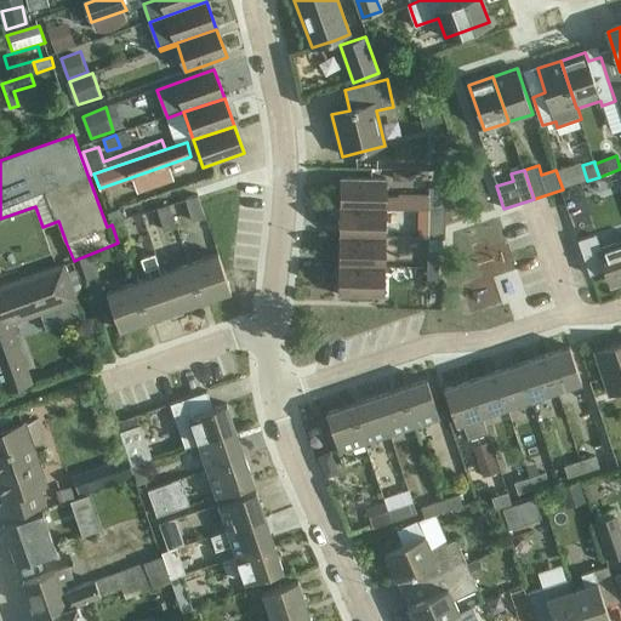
[(385,210),(385,205),(420,206),(420,211),(446,211),(446,189),(428,188),(428,195),(399,194),(399,197),(385,197),(386,180),(342,178),(341,209),(385,210)]
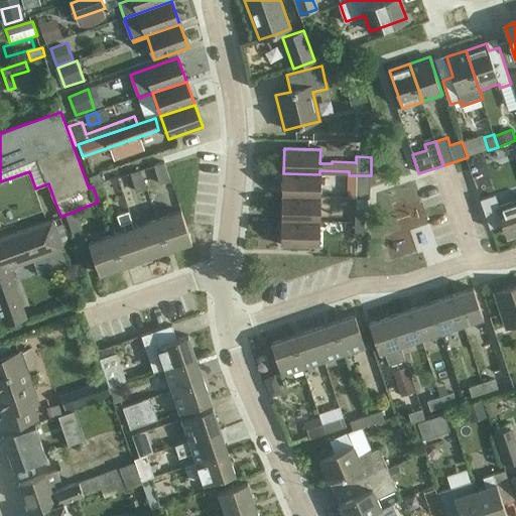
[(160,184),(169,180),(164,163),(154,166),(160,184)]
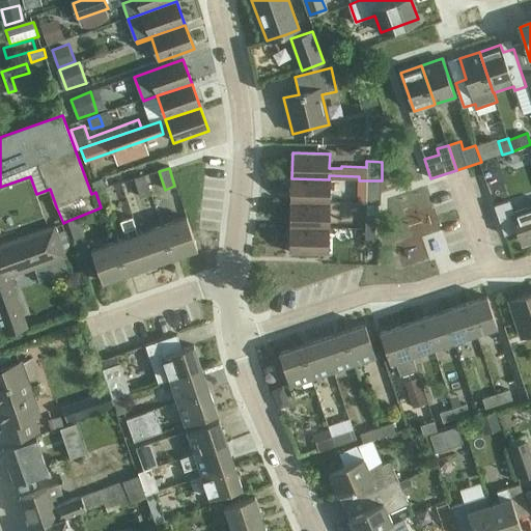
[(481,176),(490,198),(508,192),(500,169),(481,176)]
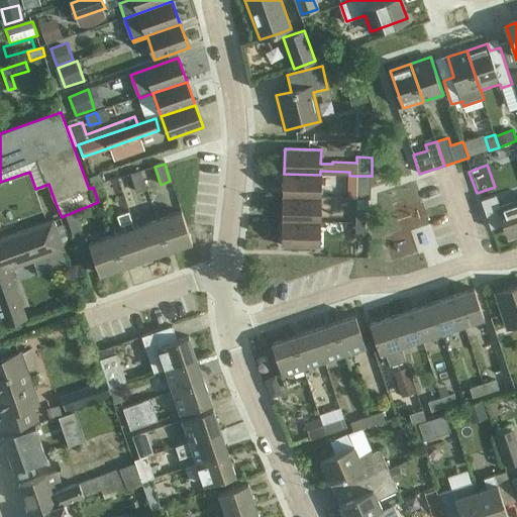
[(135,193),(146,189),(140,171),(130,175),(135,193)]
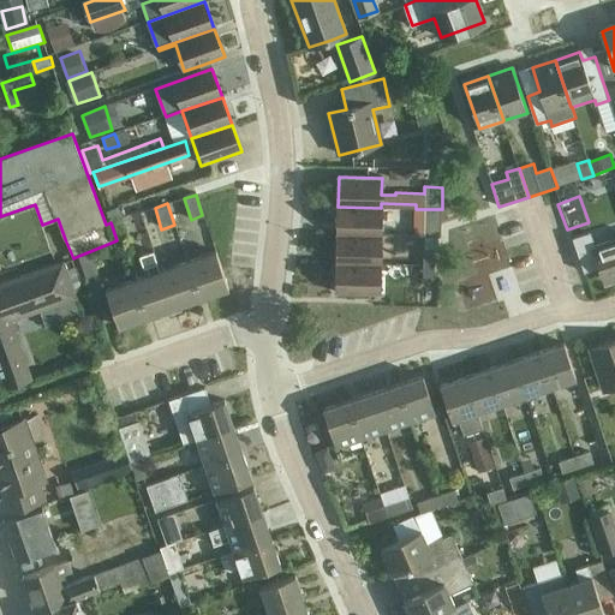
[(51,249),(42,225),(35,204),(0,216),(0,252),(4,264),(51,249)]
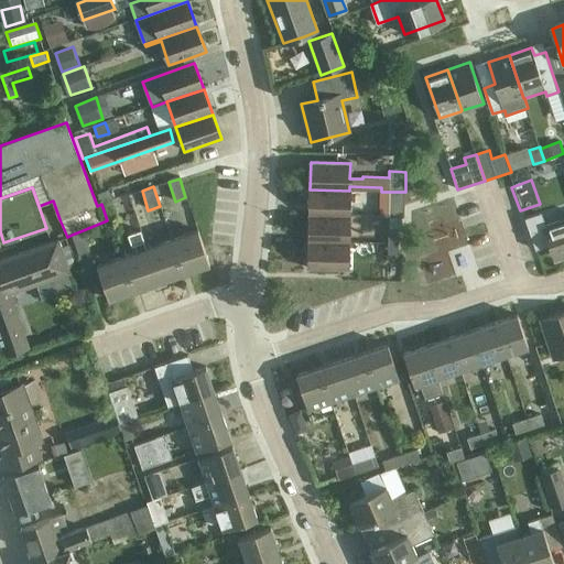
[(310,216),(349,217),(349,191),(310,190),(310,216)]
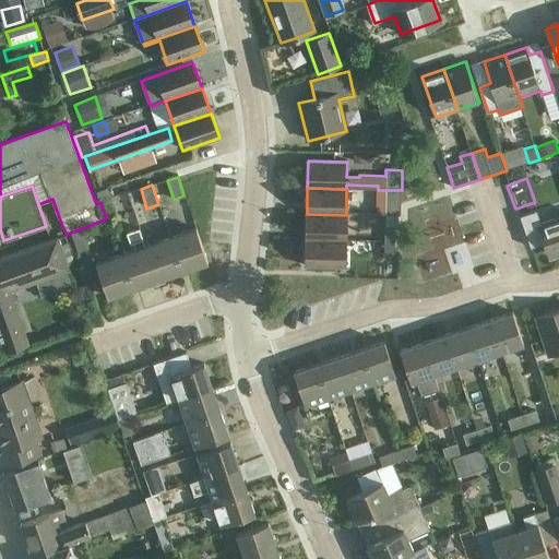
[(97,192),(100,202),(106,218),(107,217),(105,212),(114,209),(107,189),(97,192)]
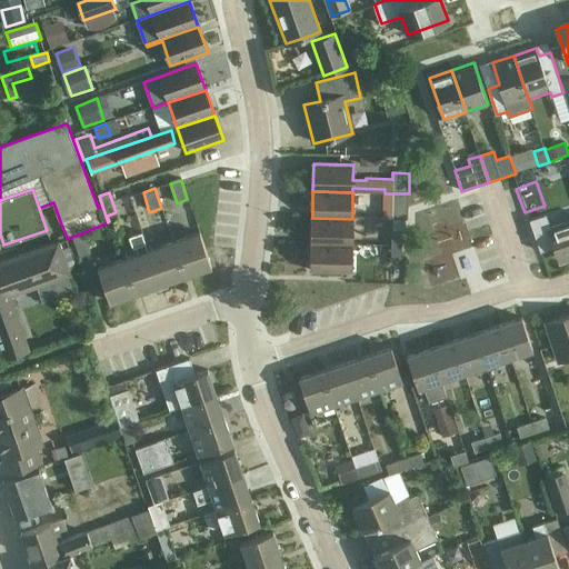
[(409,193),(385,193),(385,215),(392,215),(392,220),(402,220),(402,215),(408,215),(409,193)]
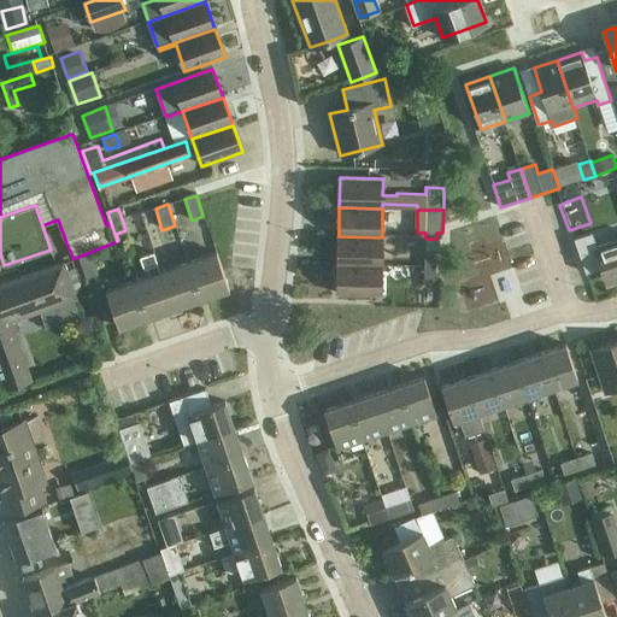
[(592,235),(575,240),(588,274),(601,268),(606,281),(616,276),(616,240),(597,247),(592,235)]
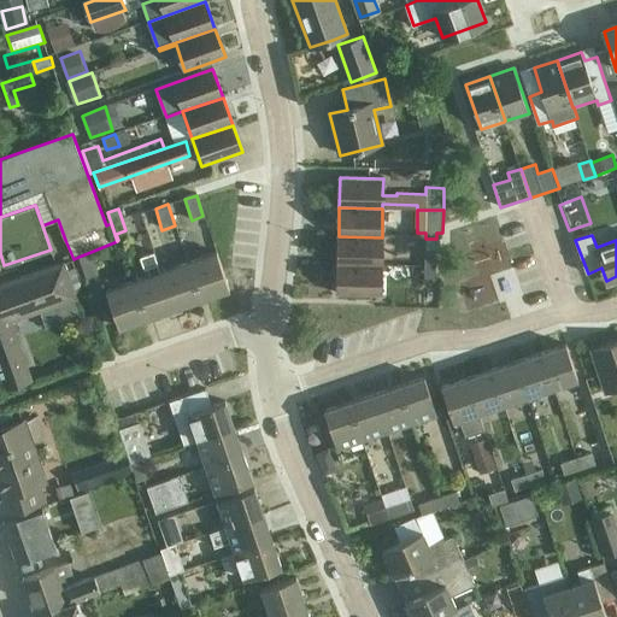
[(381,266),(382,238),(339,236),(338,265),(381,266)]
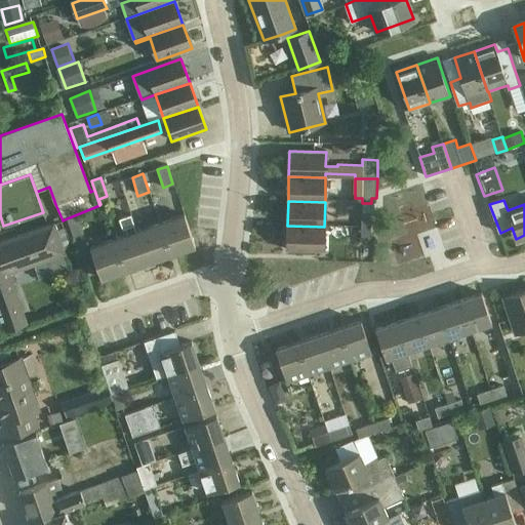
[(362,203),(362,228),(371,229),(371,203),(362,203)]
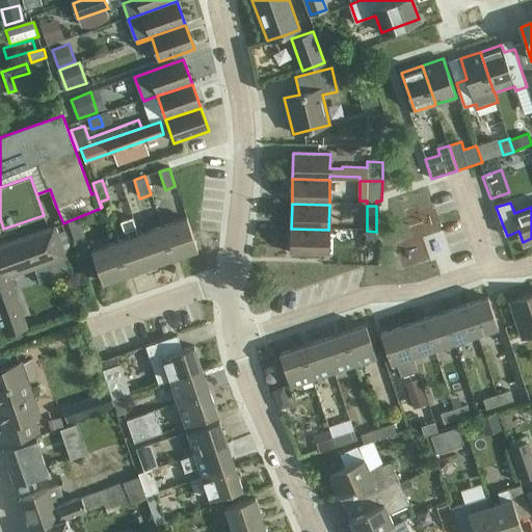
[(78,217),(68,221),(74,240),(84,236),(78,217)]
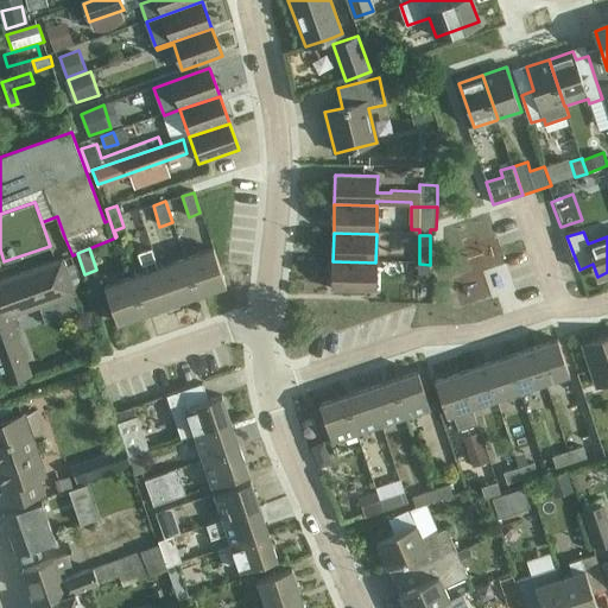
[(214,249),(200,254),(211,290),(226,285),(214,249)]
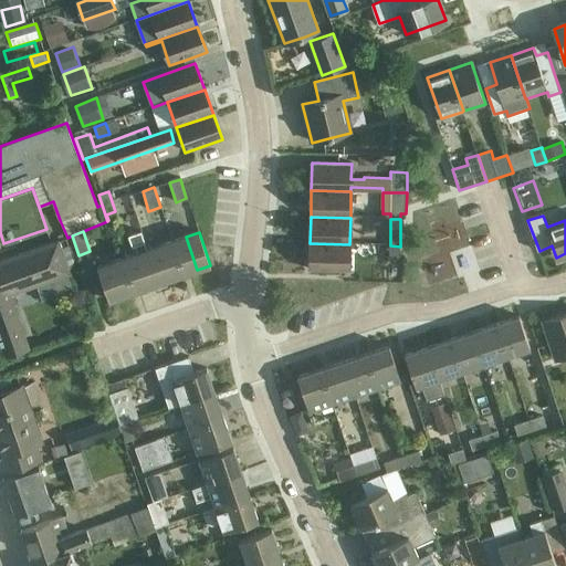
[(0,339),(6,356),(27,349),(28,348),(9,294),(69,272),(67,270),(83,265),(79,255),(72,236),(67,238),(58,241),(0,262),(0,339)]
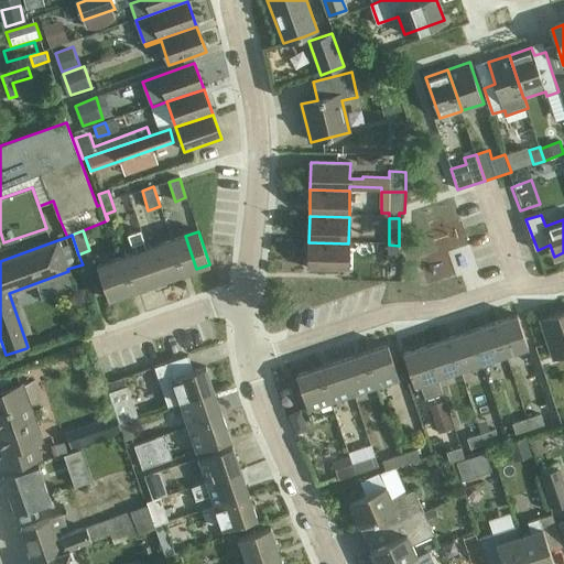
[(185,236),(173,240),(184,273),(196,269),(185,236)]
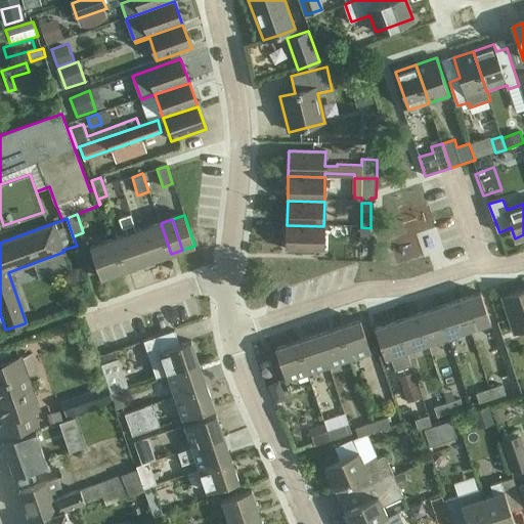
[(161,223),(148,227),(160,258),(171,254),(161,223)]
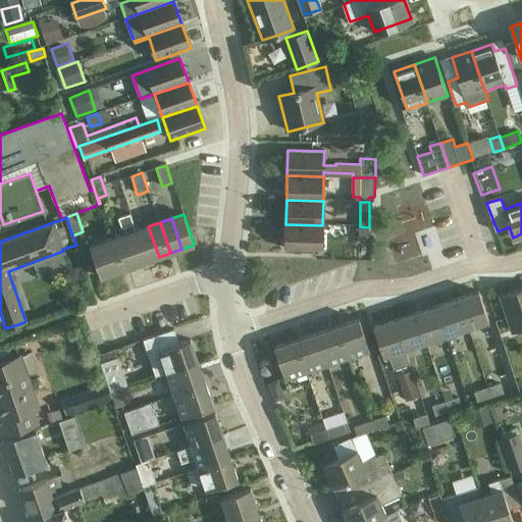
[(322,249),(322,228),(322,225),(285,224),(285,248),(322,249)]
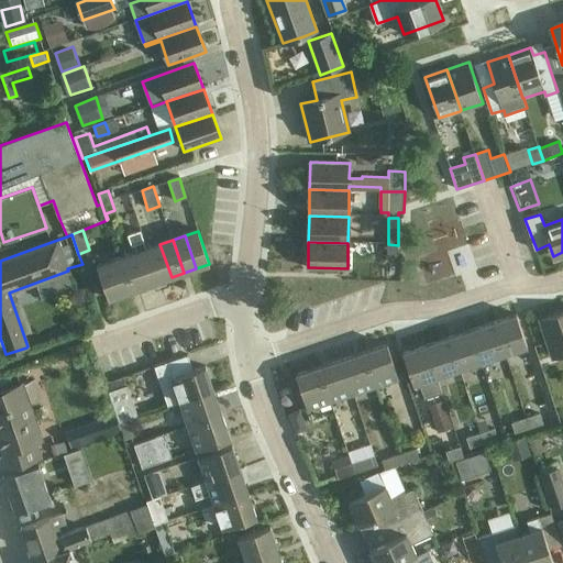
[(159,244),(147,249),(159,282),(172,277),(159,244)]
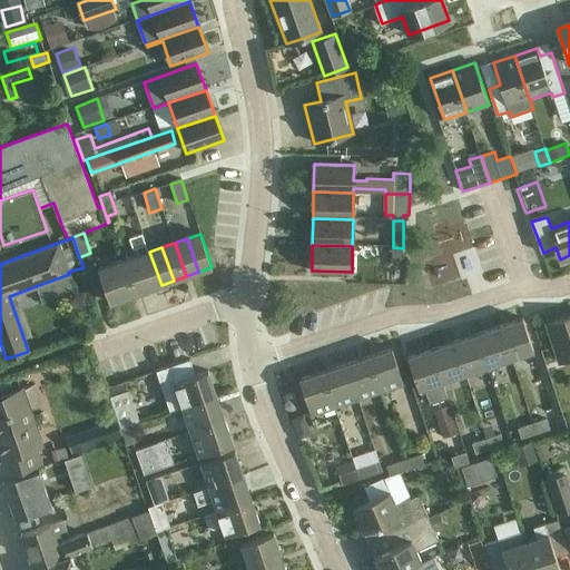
[(403,261),(403,248),(393,247),(393,261),(403,261)]
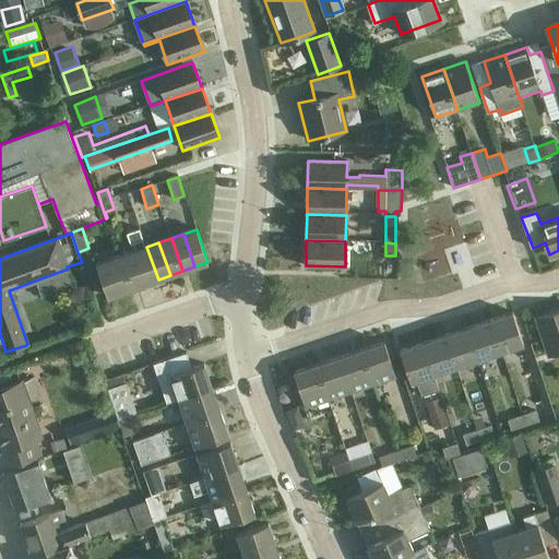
[(146,247),(134,251),(146,284),(158,280),(146,247)]
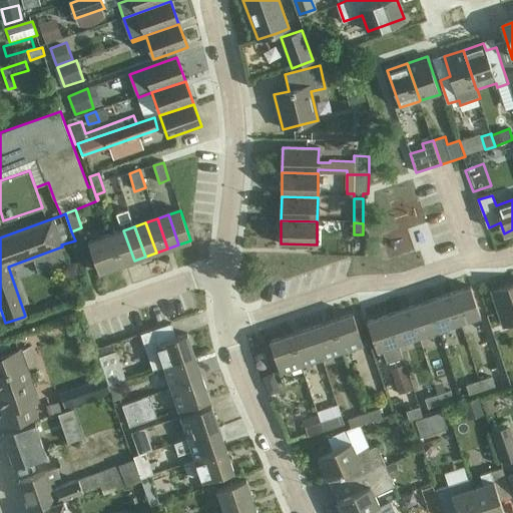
[(123,230),(112,234),(122,265),(134,261),(123,230)]
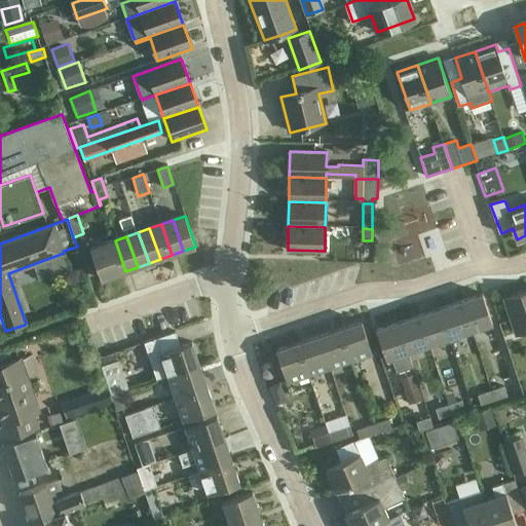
[(104,245),(114,275),(125,271),(115,240),(104,245)]
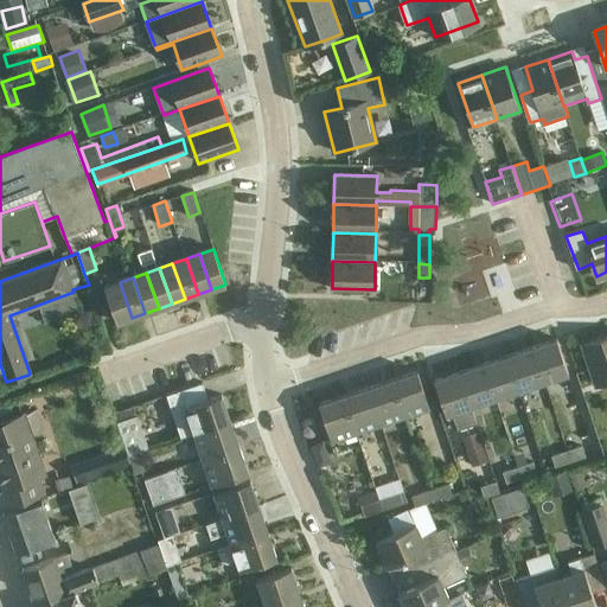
[(117,323),(132,318),(120,282),(106,287),(117,323)]
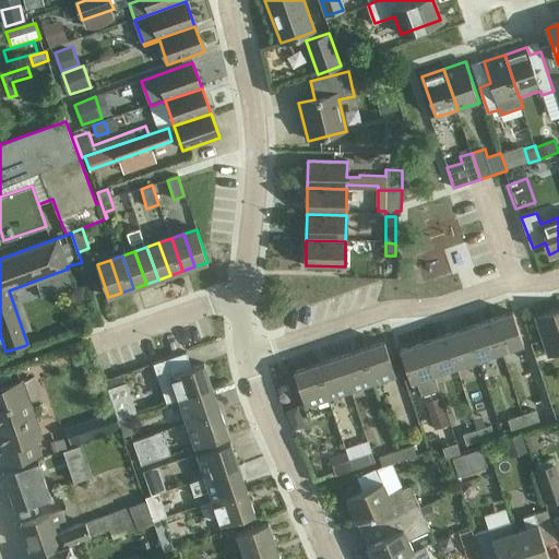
[(558,310),(536,318),(543,339),(548,355),(558,351),(558,310)]
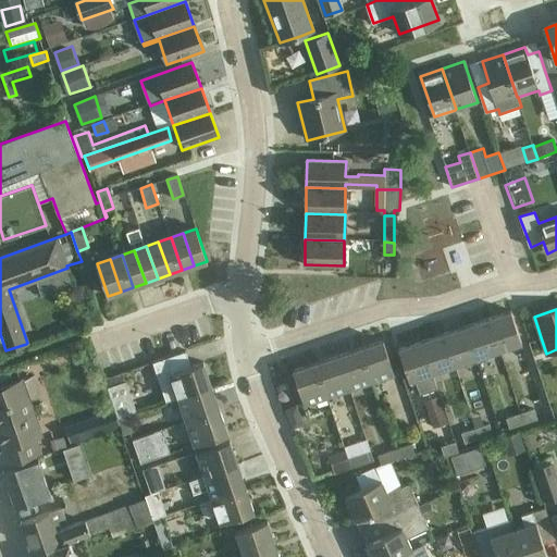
[(98,310),(84,314),(89,327),(102,323),(98,310)]
